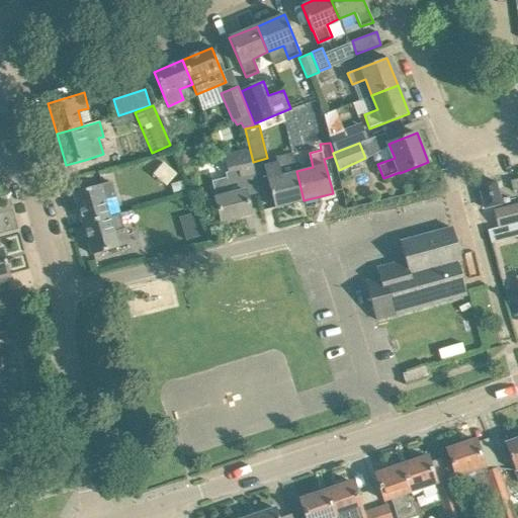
[(226,177),(211,181),(222,221),(251,213),(242,178),(255,175),(254,168),(253,162),(250,150),(225,155),(228,171),(225,172),(226,177)]
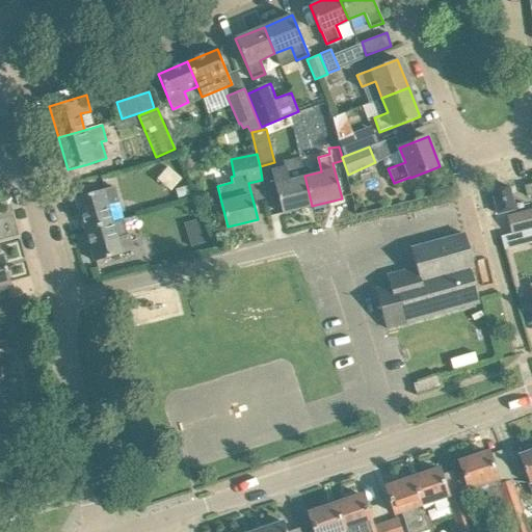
[(285,165),(271,169),(275,183),(274,183),(282,213),(312,206),(304,176),(288,180),(285,165)]
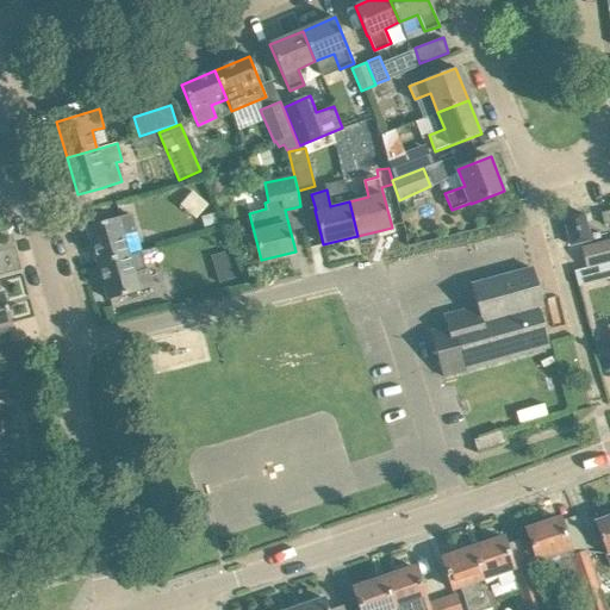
[(200,217),(204,226),(217,223),(213,212),(200,217)]
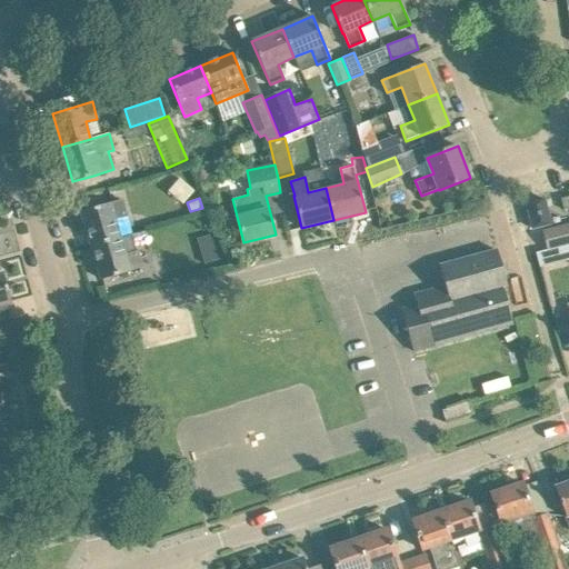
[(526,203),(532,229),(550,225),(543,199),(526,203)]
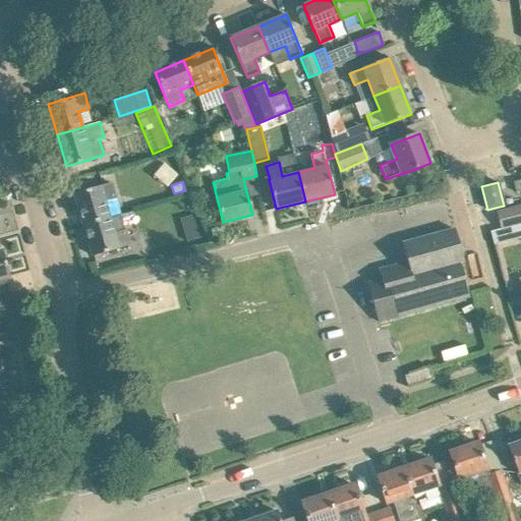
[(74,193),(83,225),(109,217),(104,201),(116,198),(111,183),(74,193)]
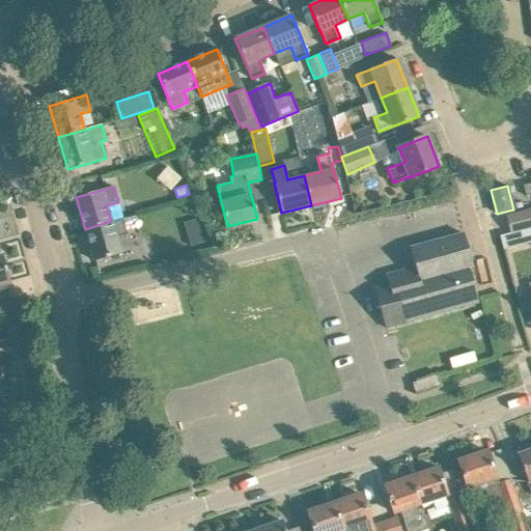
[(530,227),(530,208),(506,216),(511,233),(530,227)]
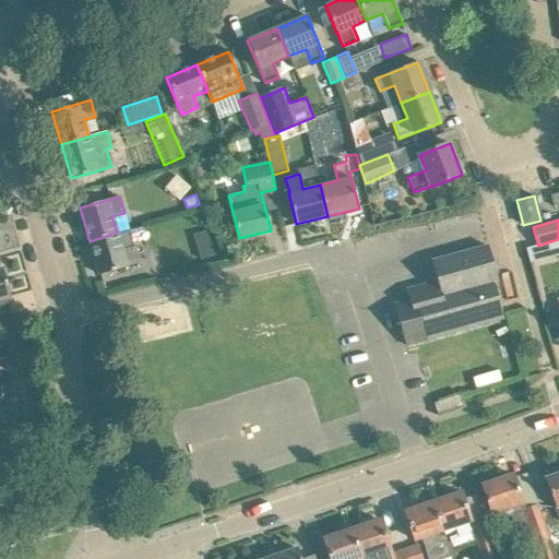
[(117,233),(90,241),(99,275),(138,263),(132,247),(122,250),(117,233)]
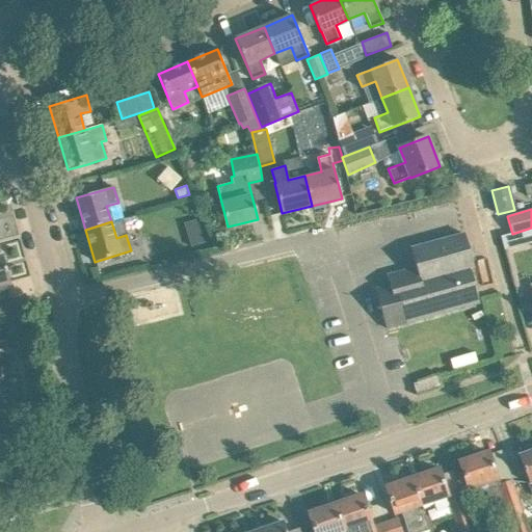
[(200,232),(187,234),(190,246),(202,243),(200,232)]
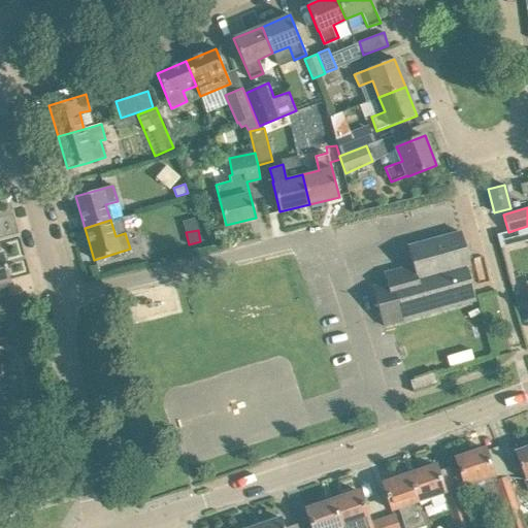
[(384,273),(387,284),(372,287),(384,326),(475,301),(466,267),(470,266),(465,249),(462,250),(460,243),(464,242),(461,232),(407,246),(413,265),(384,273)]
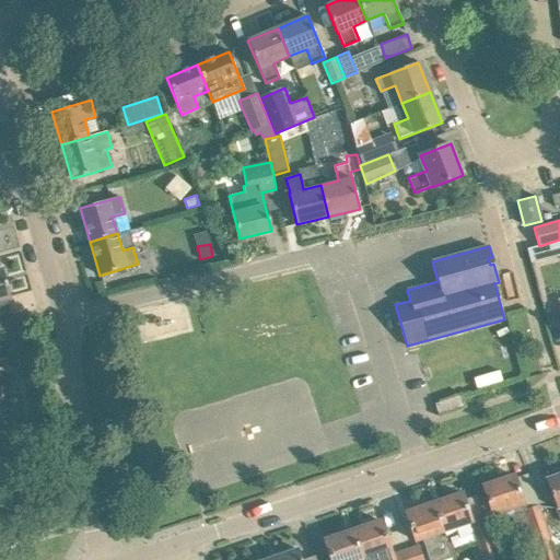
[(0,299),(10,296),(3,270),(0,271),(0,299)]
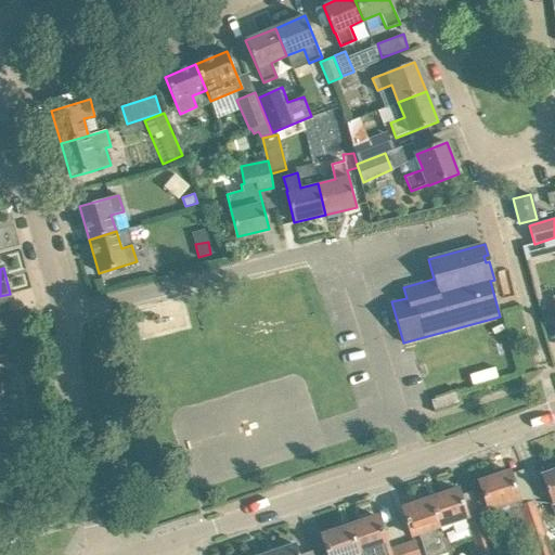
[(430,400),(434,411),(459,402),(455,392),(430,400)]
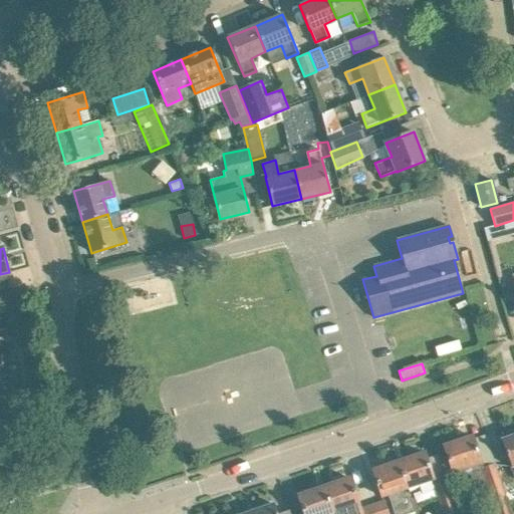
[(513,434),(501,440),(511,467),(513,473),(513,434)]
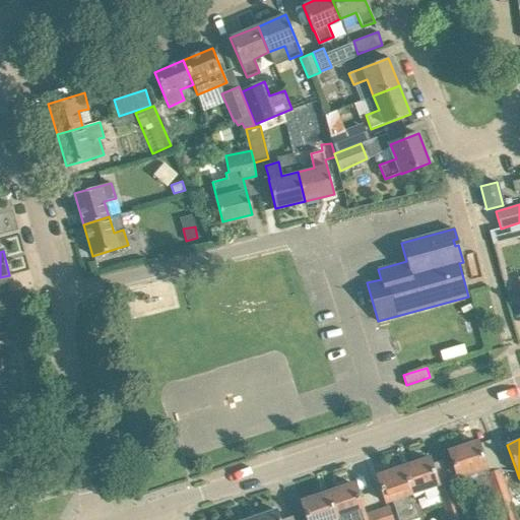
[(493,489),(503,519),(518,519),(513,503),(512,503),(501,469),(488,473),(477,442),(448,451),(457,477),(459,476),(461,483),(475,478),(479,490),(492,485),(493,489)]
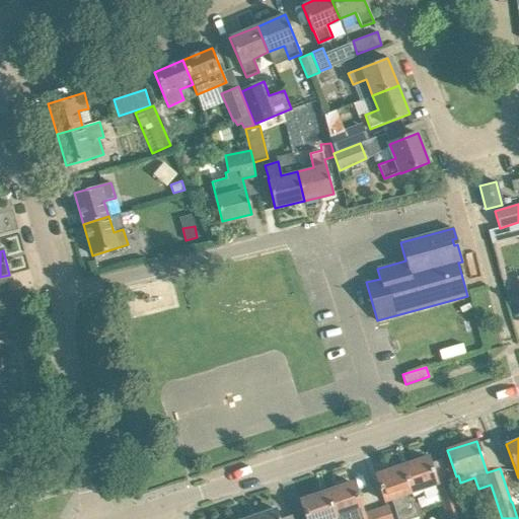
[(411,492),(437,484),(428,457),(401,466),(411,492)]
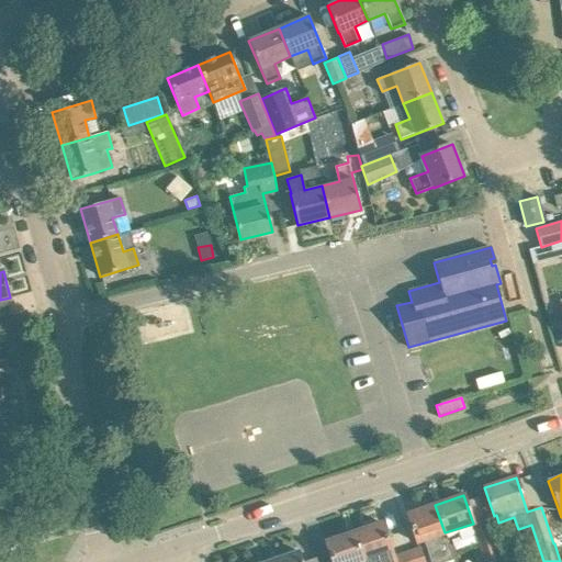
[(445,532),(435,505),(407,515),(416,542),(424,540),(430,561),(442,561),(452,559),(446,539),(447,538),(445,532)]
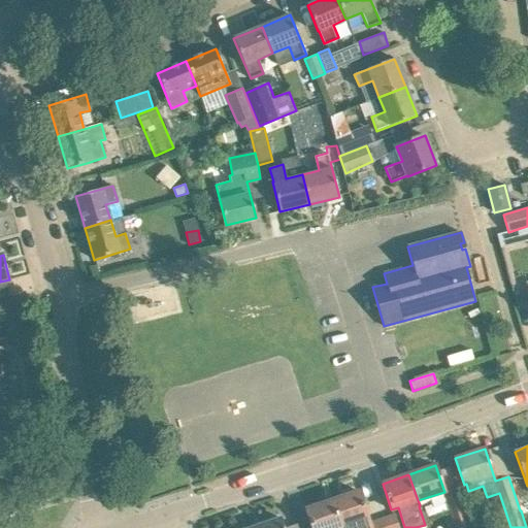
[(359,491),(332,500),(341,526),(341,527),(383,527),(381,520),(368,524),(367,518),(368,518),(359,491)]
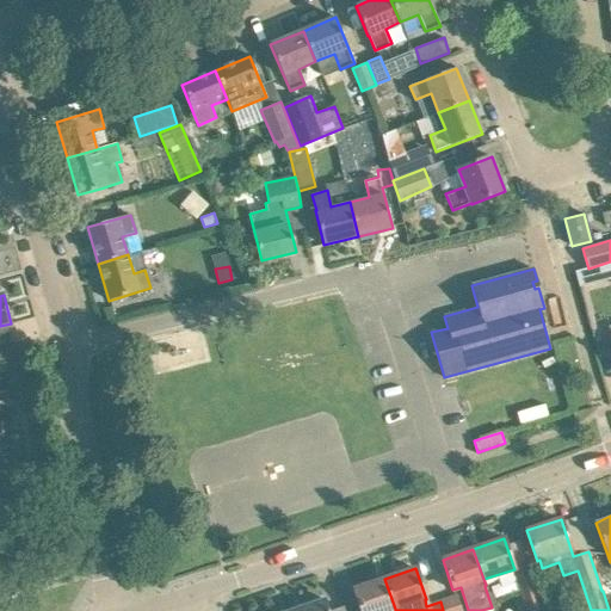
[(514,576),(525,610),(543,610),(530,571),(514,576)]
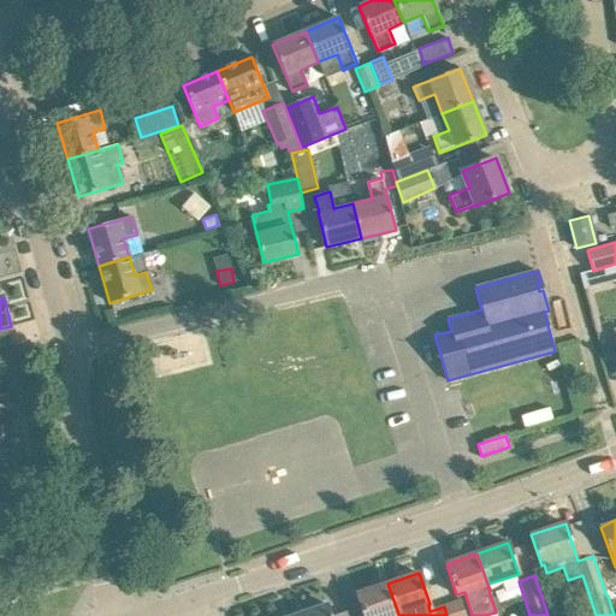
[(398,615),(398,614),(388,584),(356,594),(363,615),(398,615)]
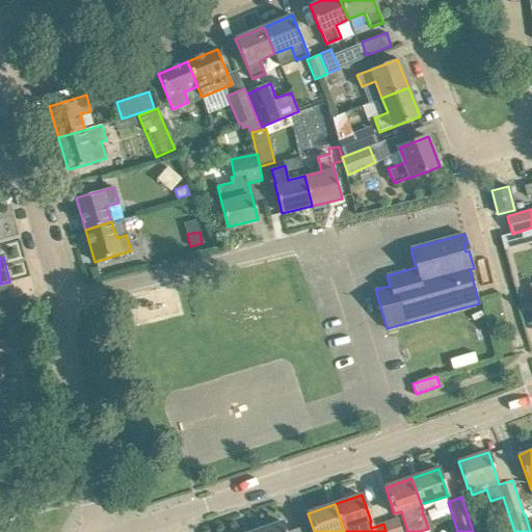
[(402,531),(398,519),(383,524),(386,531),(402,531)]
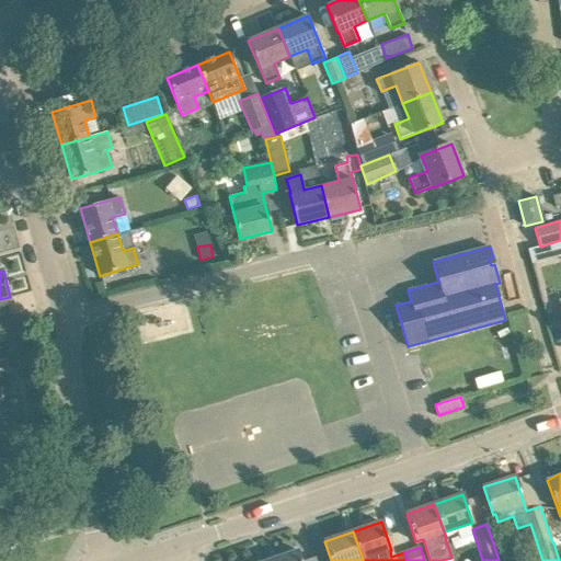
[(266,560),(301,560),(298,550),(267,560),(266,560)]
